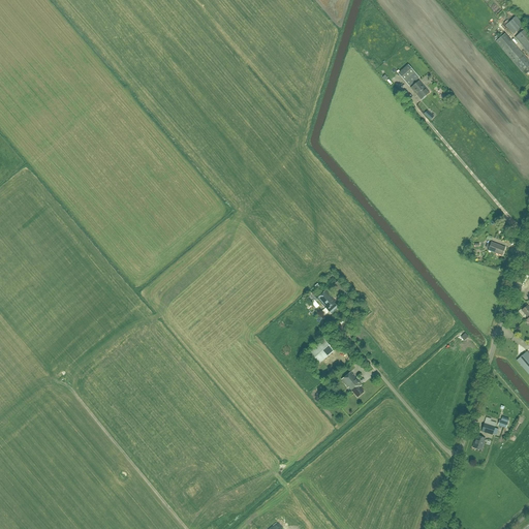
[(512,34),(523,26),(516,17),(505,25),(512,34)]
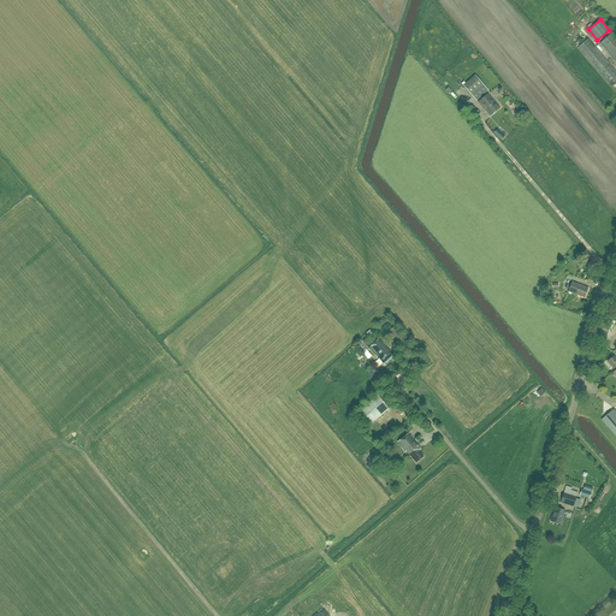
[(615,63),(615,39),(611,34),(599,45),(615,63)]
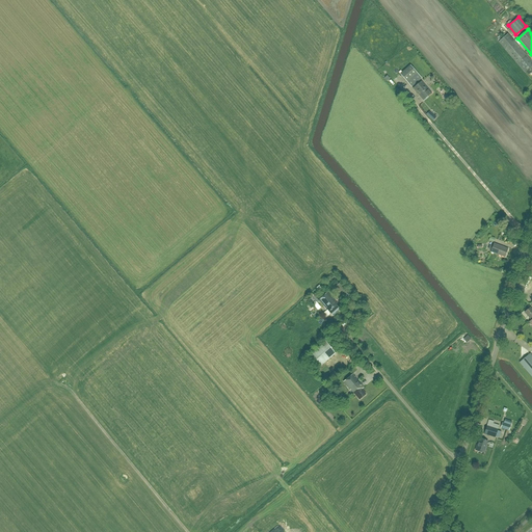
[(525,73),(531,65),(531,63),(507,34),(499,42),(525,73)]
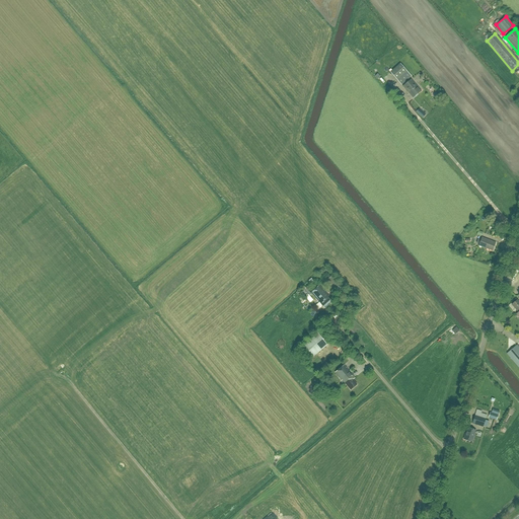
[(396,80),(406,72),(399,64),(390,72),(396,80)]
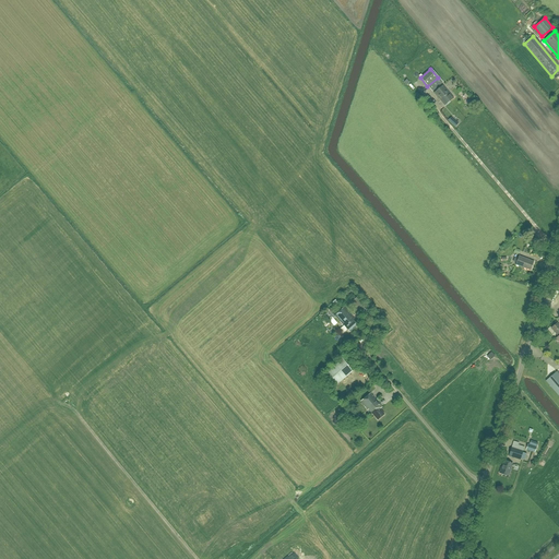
[(444,95),(450,100),(453,97),(442,85),(438,90),(443,96),(444,95)]
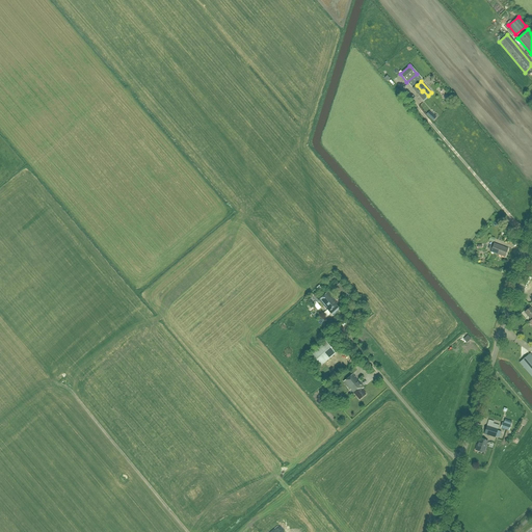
[(423,90),(422,91),(417,85),(413,88),(423,100),(428,96),(423,90)]
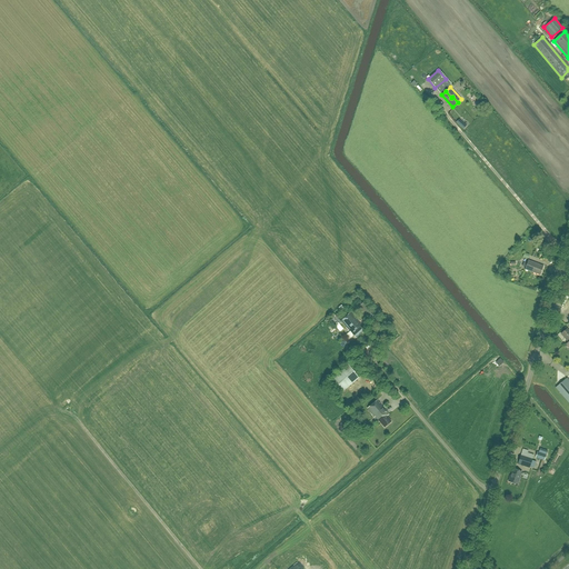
[(460,119),(457,121),(463,128),(466,125),(460,119)]
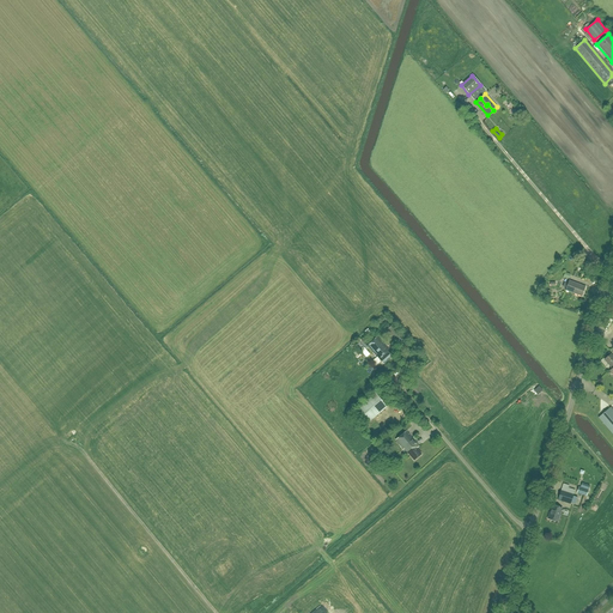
[(581,297),(584,287),(569,281),(568,284),(564,283),(563,287),(565,289),(565,291),(581,297)]
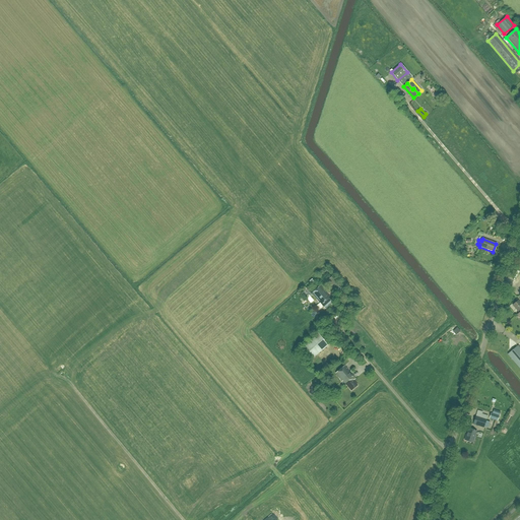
[(337,291),(342,287),(334,275),(328,279),(337,291)]
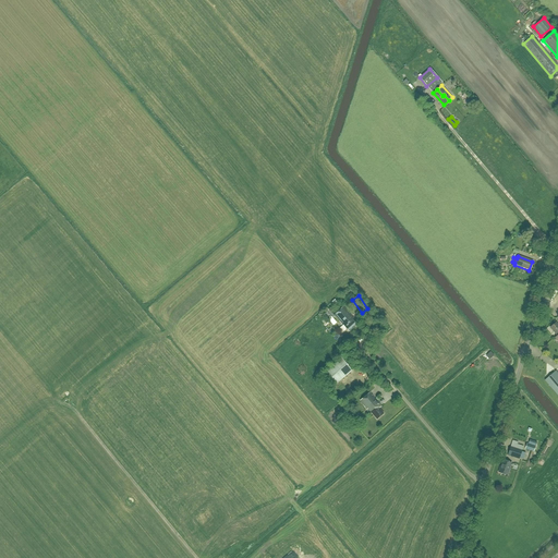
[(344,306),(339,311),(349,323),(353,328),(356,325),(353,320),(350,316),(351,314),(344,306)]
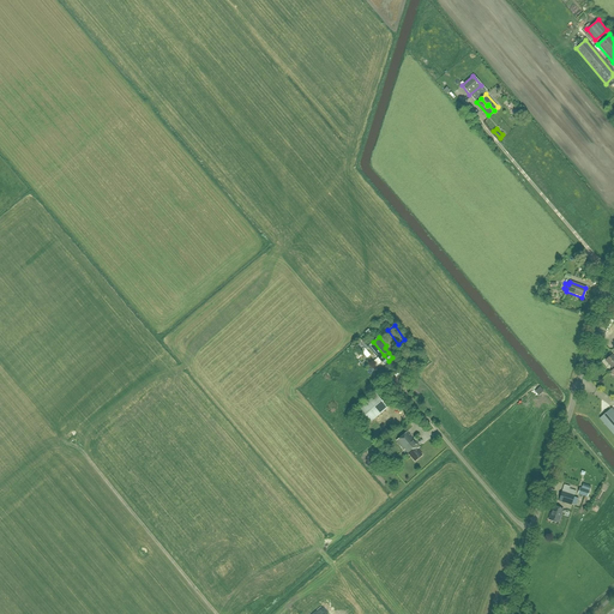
[(384,355),(373,342),(367,347),(380,360),(384,365),(389,361),(384,355)]
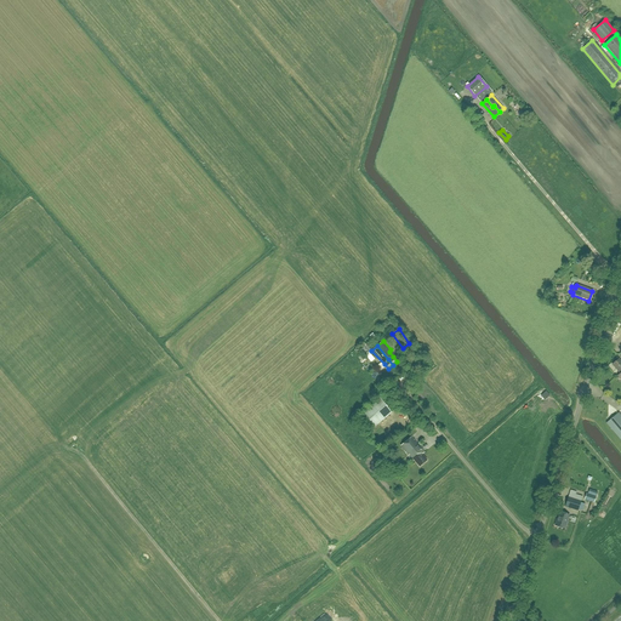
[(380,398),(362,415),(374,428),(392,412),(380,398)]
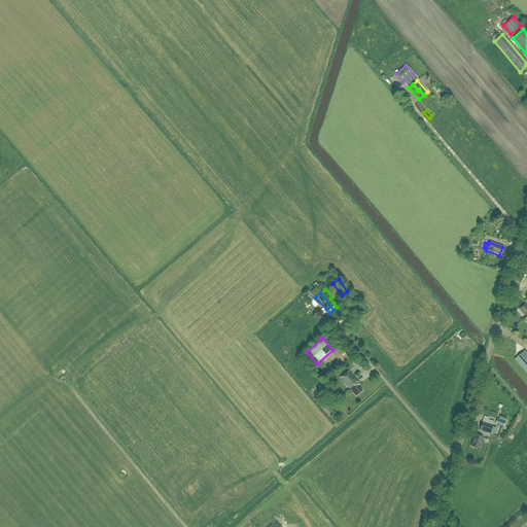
[(526,374),(526,353),(525,351),(515,359),(526,374)]
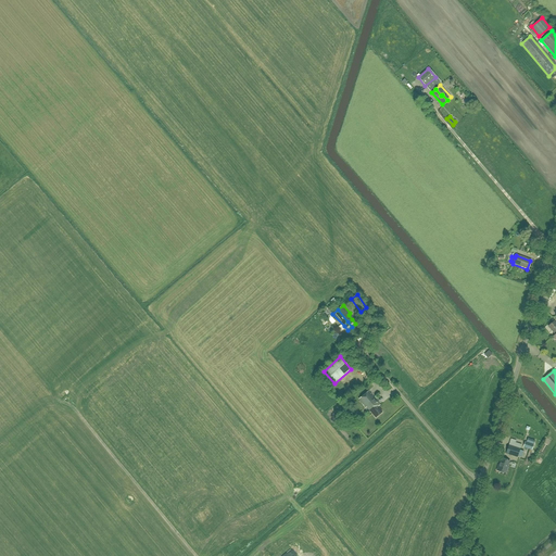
[(376,417),(382,413),(376,405),(378,403),(369,391),(358,400),(366,408),(367,407),(376,417)]
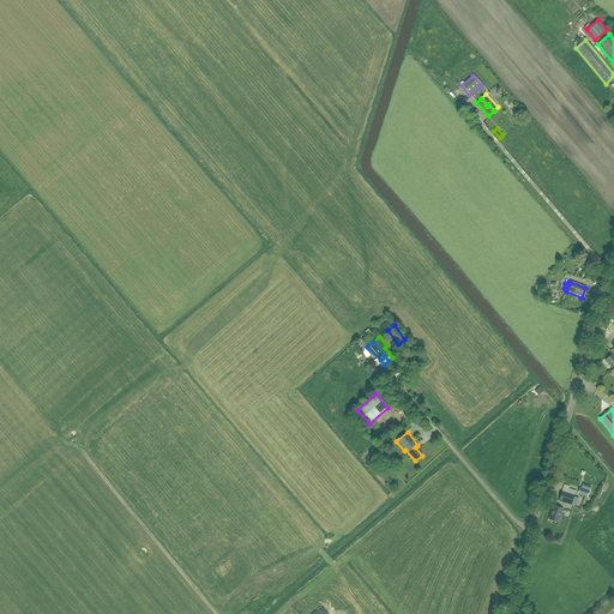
[(571,505),(575,495),(561,492),(559,501),(571,505)]
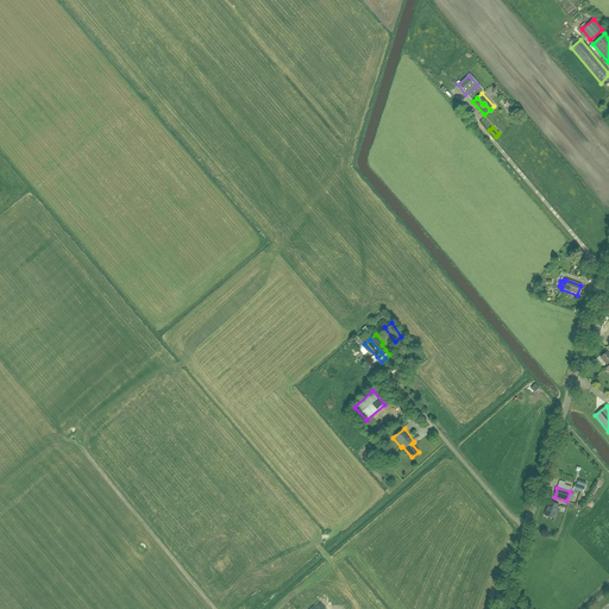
[(553,519),(558,504),(548,502),(544,515),(553,519)]
